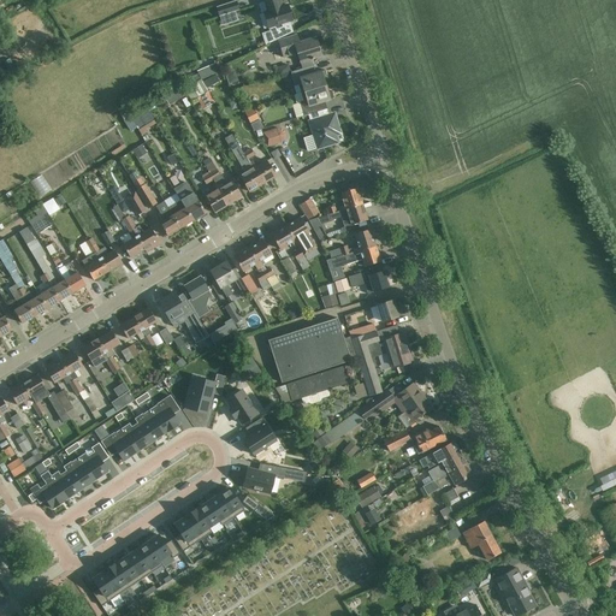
[(273,0),(265,3),(259,5),(262,13),(264,13),(268,28),(270,31),(261,34),(266,45),(294,31),(290,22),(292,21),(288,5),(282,7),(278,0),(273,0)]
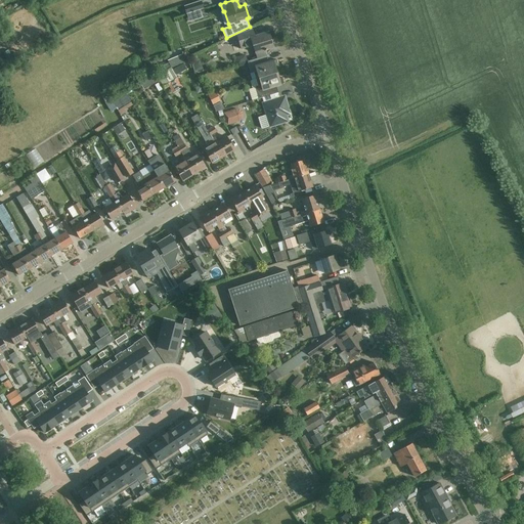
[(198,2),(184,6),(189,22),(202,17),(200,8),(198,2)]
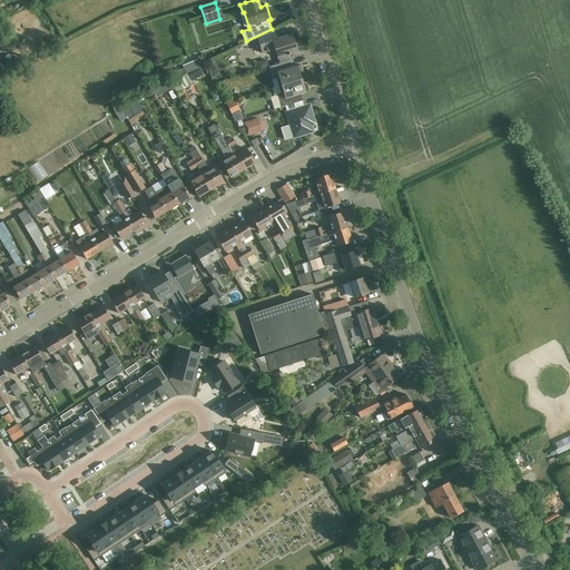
[(279,64),(290,60),(288,56),(291,56),(290,55),(297,52),(292,36),(276,40),(274,33),(258,38),(249,41),(251,46),(255,45),(258,55),(263,53),(275,50),(279,64)]
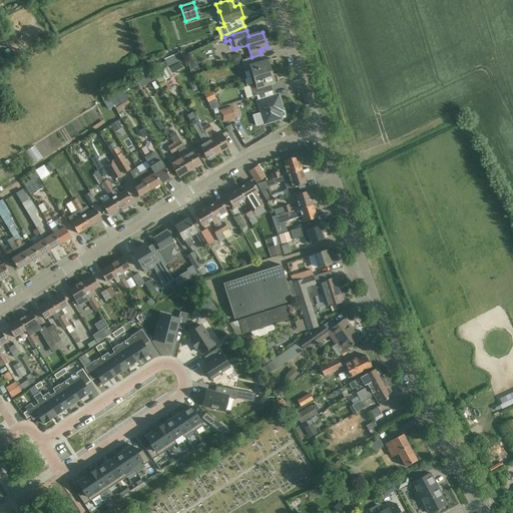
[(244,72),(246,79),(271,71),(269,65),(273,64),(271,59),(264,61),(261,54),(251,57),(233,63),(234,65),(242,63),(245,72),(244,72)]
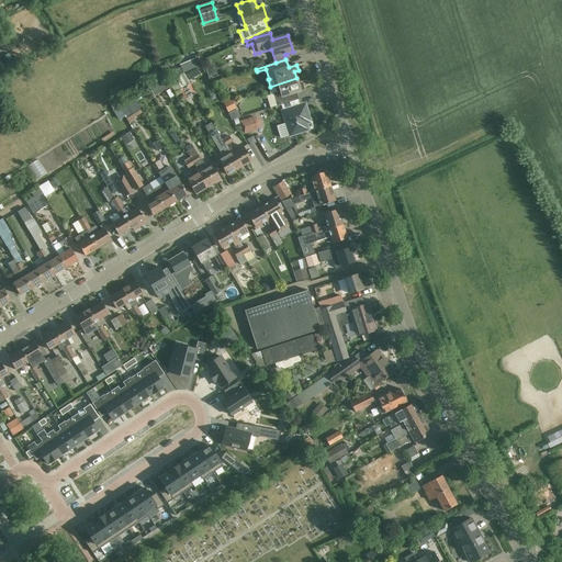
[(183,72),(168,82),(177,97),(181,93),(186,100),(195,93),(192,88),(190,83),(183,72)]
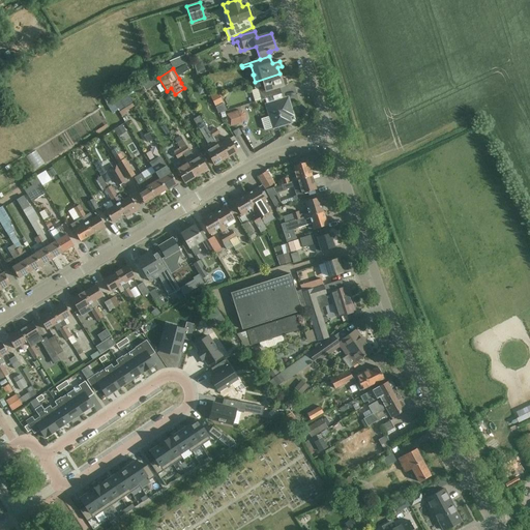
[(255,101),(262,99),(265,99),(282,94),(280,87),(287,85),(286,79),(282,80),(280,74),(255,82),(254,82),(256,89),(252,91),(255,101)]
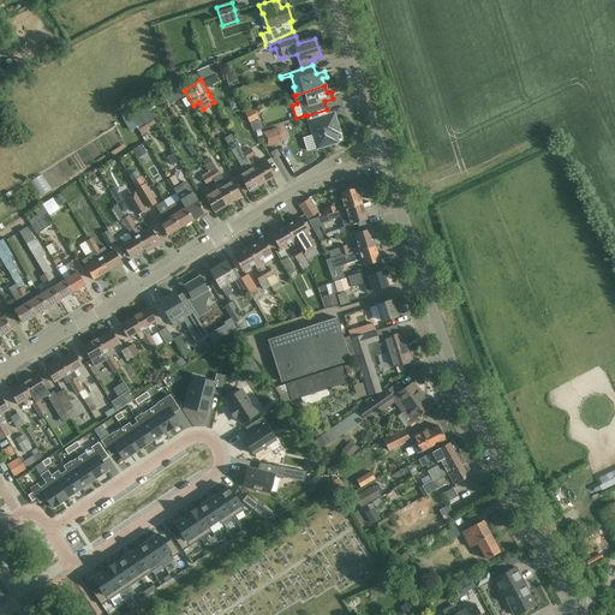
[(178,87),(162,95),(169,106),(184,97),(178,87)]
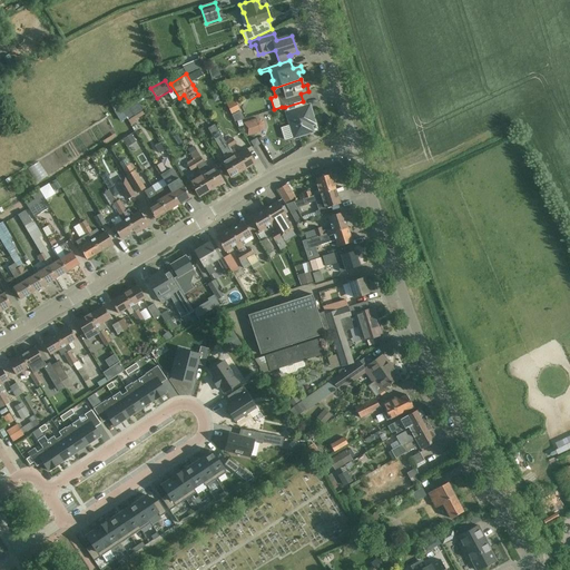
[(140,95),(135,98),(137,102),(138,104),(144,100),(140,95)]
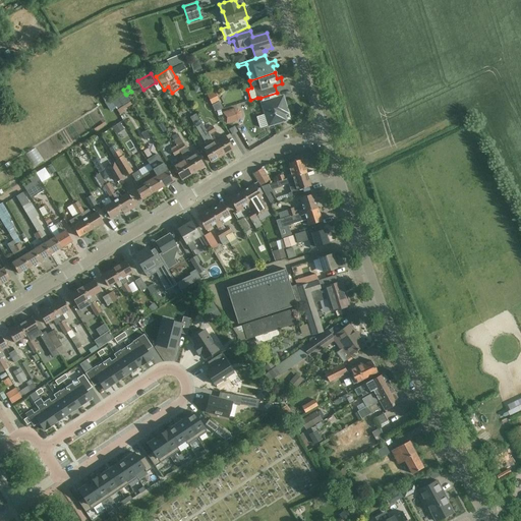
[(277,93),(261,98),(262,101),(267,116),(269,125),(273,124),(285,120),(284,116),(284,114),(287,113),(284,103),(284,102),(281,103),(280,98),(279,98),(277,93)]
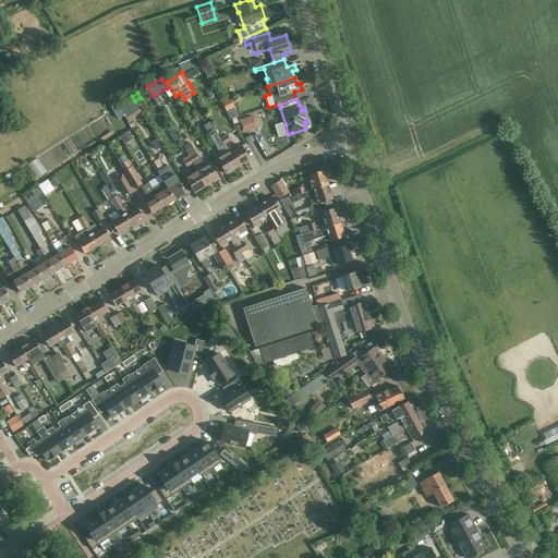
[(126,120),(141,111),(135,101),(134,100),(126,105),(123,100),(118,104),(126,120)]
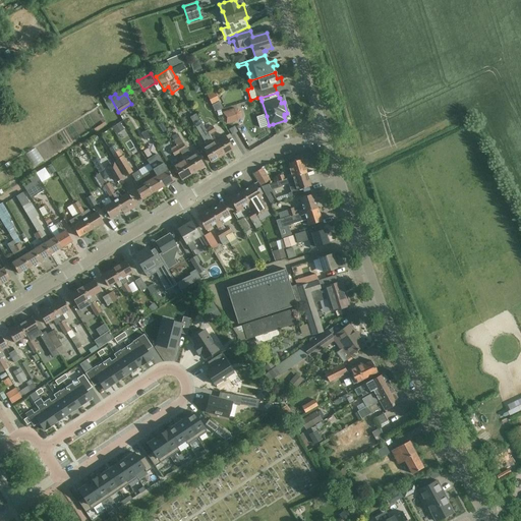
[(209,107),(211,112),(219,108),(217,103),(209,107)]
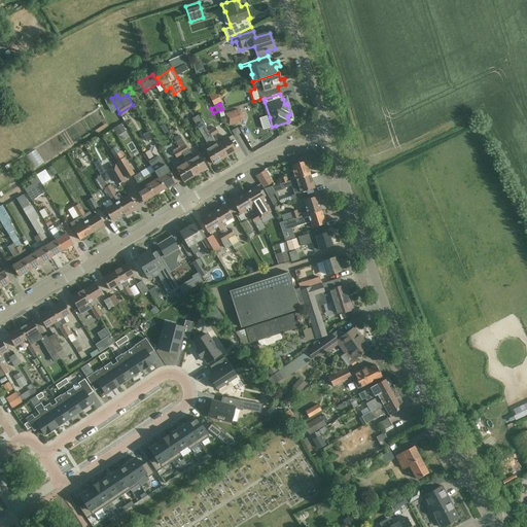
[(121,124),(134,114),(131,109),(118,118),(121,124)]
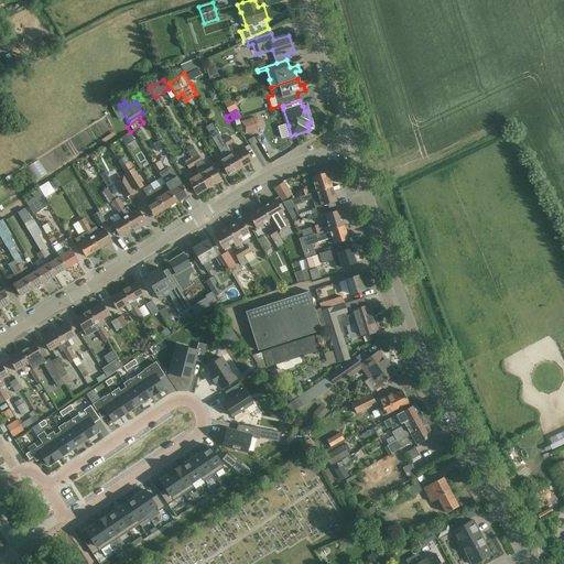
[(253,117),(240,121),(245,134),(258,130),(261,129),(262,126),(262,122),(260,119),(258,118),(255,118),(253,117)]
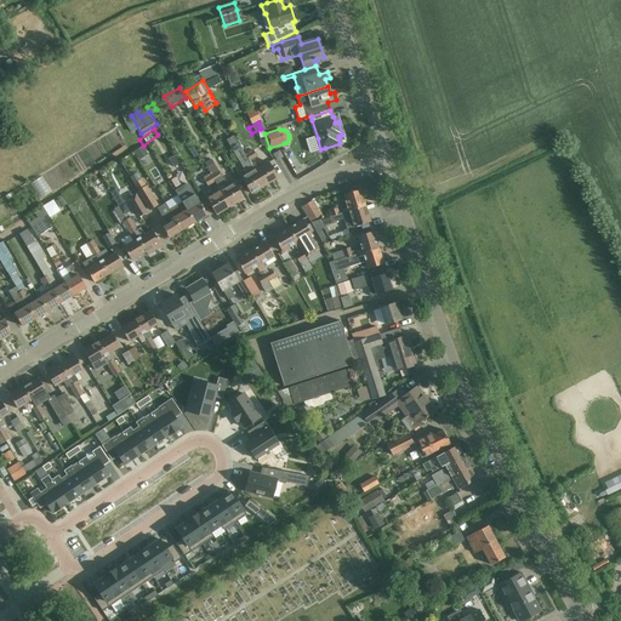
[(241,178),(245,183),(251,194),(265,186),(251,164),(250,160),(245,154),(237,138),(235,138),(239,143),(232,147),(239,159),(249,174),(241,178)]
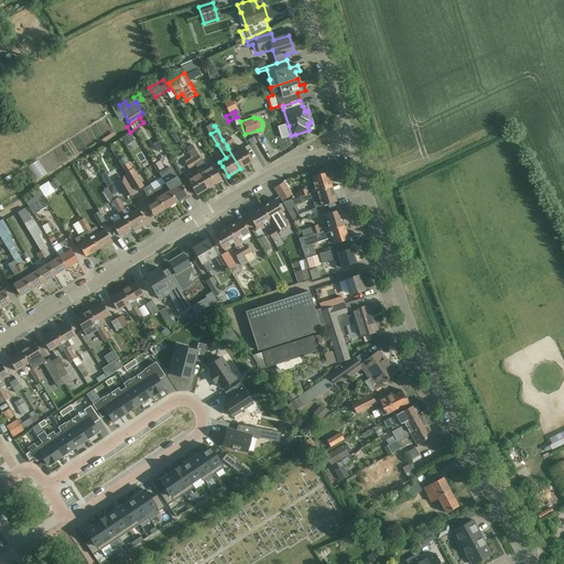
[(114,132),(101,140),(104,142),(116,136),(114,132)]
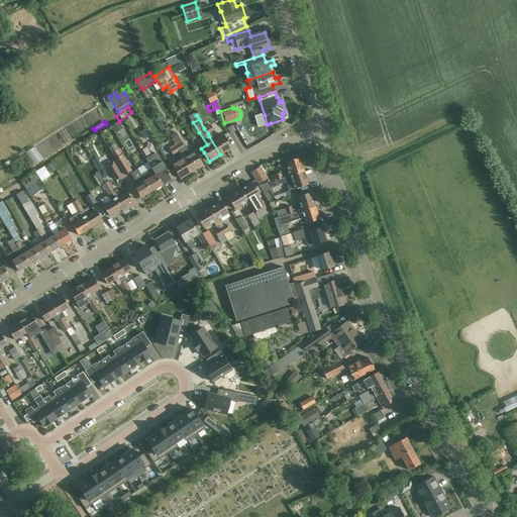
[(119,122),(112,126),(116,133),(123,129),(119,122)]
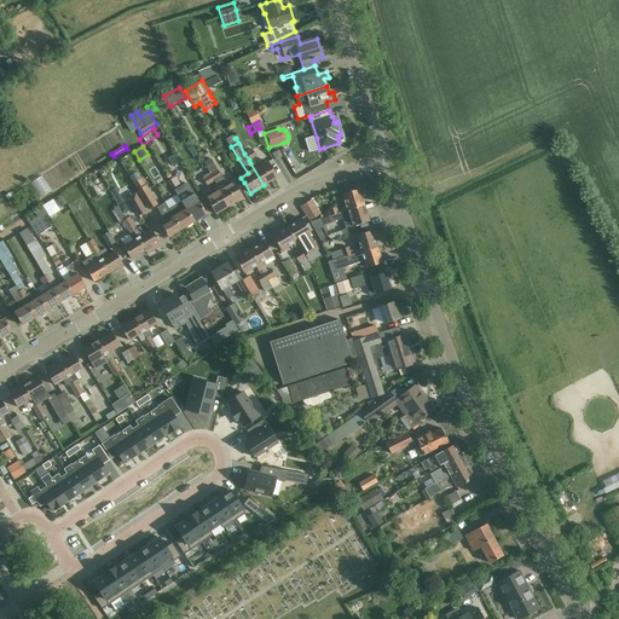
[(256,156),(253,150),(252,149),(244,154),(249,160),(256,156)]
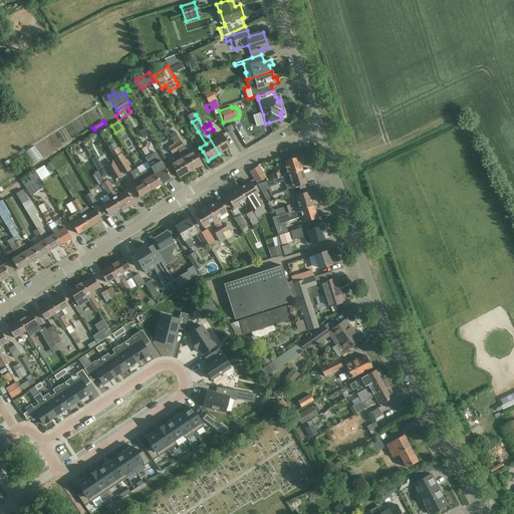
[(222,135),(218,138),(214,140),(211,135),(208,136),(219,154),(230,148),(222,135)]
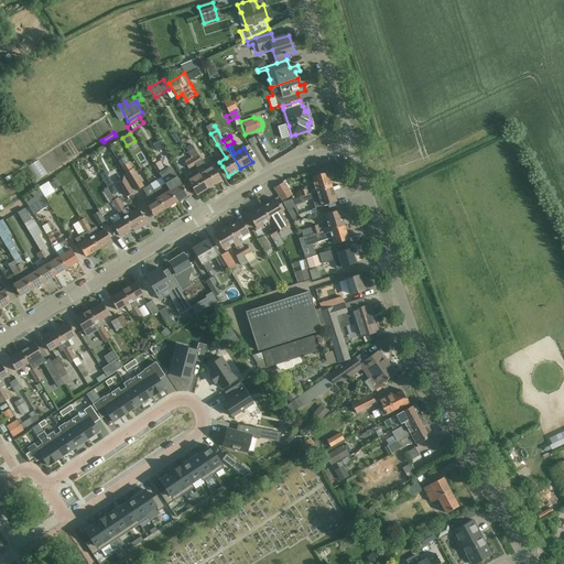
[(159,149),(153,151),(160,162),(164,160),(159,149)]
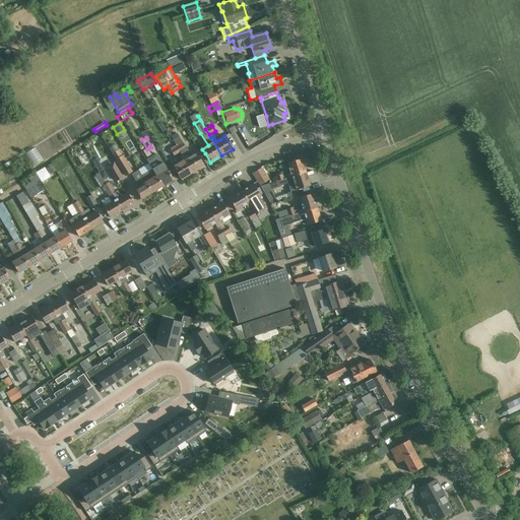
[(203,167),(198,157),(195,153),(187,158),(185,153),(183,149),(186,148),(183,142),(177,146),(180,151),(182,154),(193,173),(203,167)]
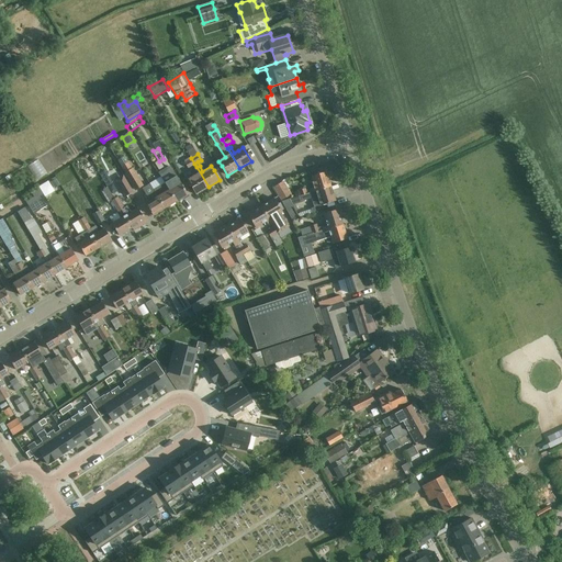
[(184,163),(188,168),(194,164),(191,158),(184,163)]
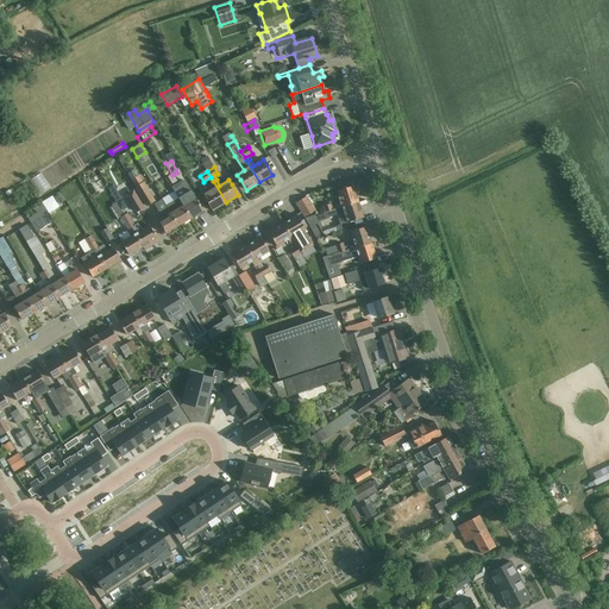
[(81,193),(99,181),(93,173),(76,184),(81,193)]
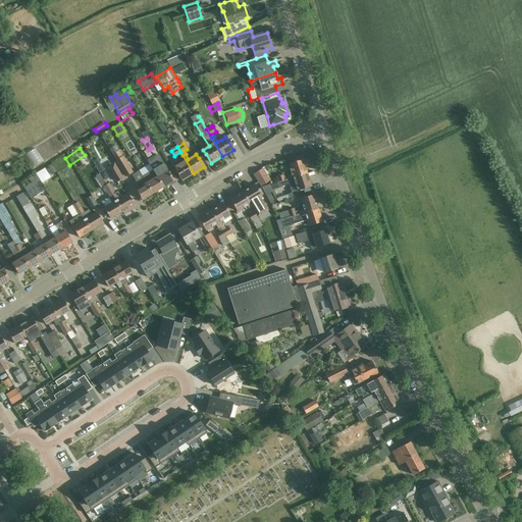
[(133,172),(122,156),(119,150),(112,155),(126,176),(133,172)]
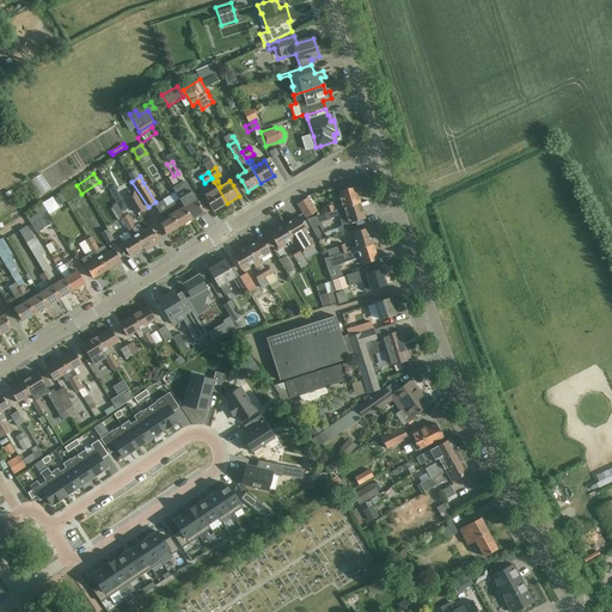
[(214,212),(227,203),(214,182),(212,184),(214,190),(204,196),(214,212)]
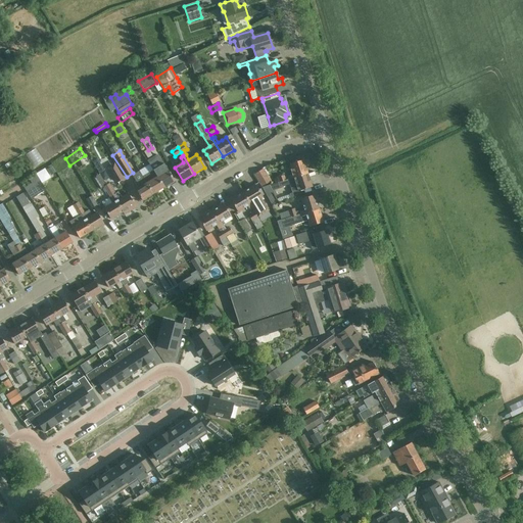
[(98,159),(93,162),(99,174),(104,171),(98,159)]
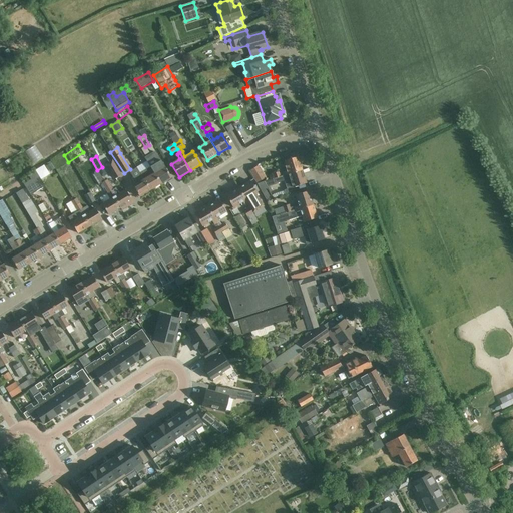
[(171,179),(170,177),(158,156),(147,162),(154,173),(153,173),(160,183),(165,180),(166,182),(171,179)]
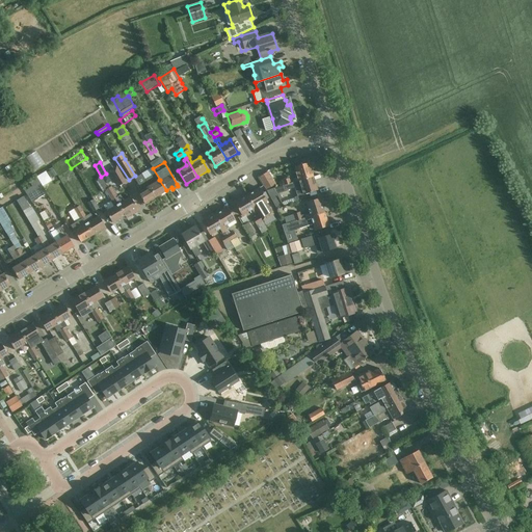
[(282,179),(285,185),(313,176),(309,162),(294,167),(298,179),(289,181),(288,177),(282,179)]
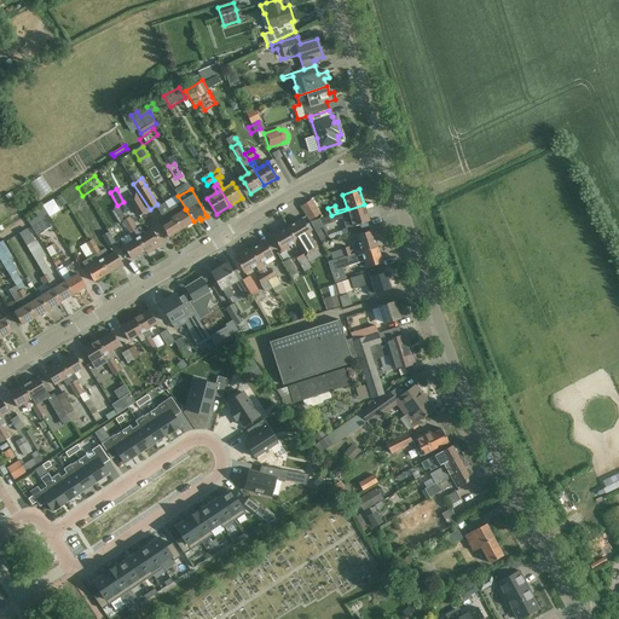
[(162,191),(160,192),(163,198),(166,203),(181,230),(194,221),(185,209),(177,214),(162,191)]
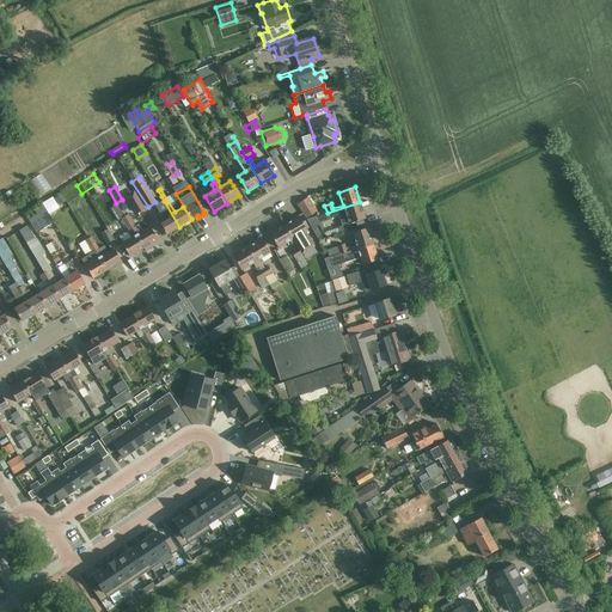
[(145,209),(134,191),(127,195),(138,213),(145,209)]
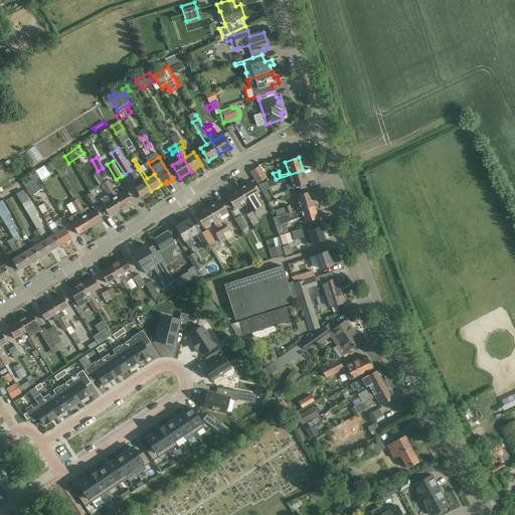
[(50,163),(45,166),(48,173),(54,170),(50,163)]
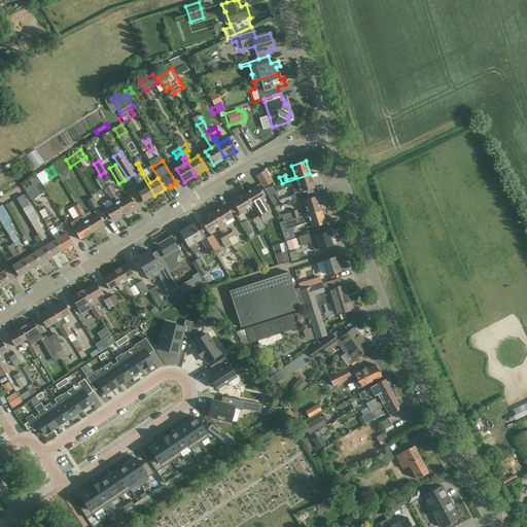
[(143,202),(154,196),(141,173),(134,177),(137,182),(136,183),(139,189),(136,191),(143,202)]
